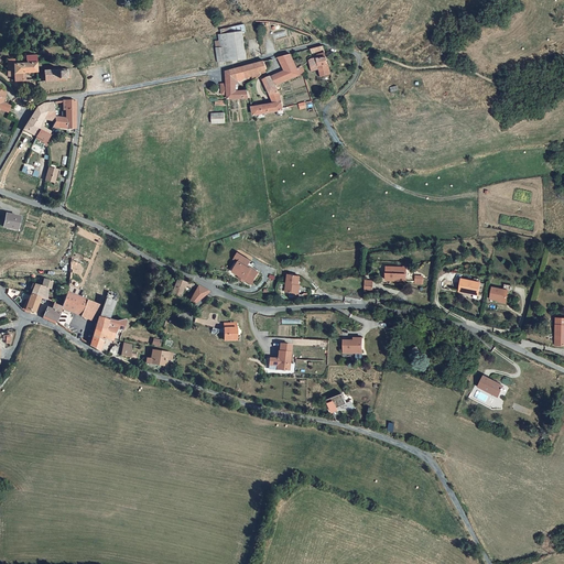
[(249,33),(248,28),(225,30),(225,35),(221,34),(221,41),(217,41),(218,62),(247,60),(246,33),(249,33)]
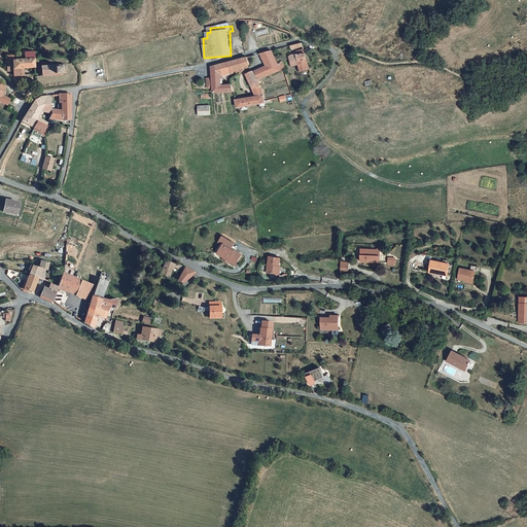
[(278,63),(272,50),(268,53),(261,54),(267,67),(254,72),(258,79),(281,70),(278,63)]
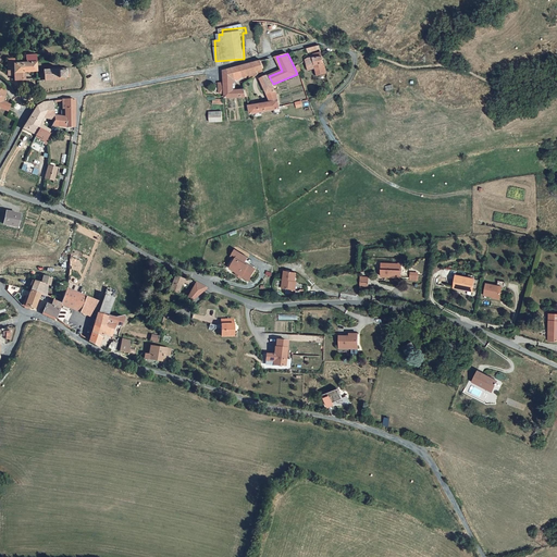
[(24,72),(36,71),(35,62),(35,54),(26,56),(27,62),(16,63),(14,63),(14,72),(24,72)]
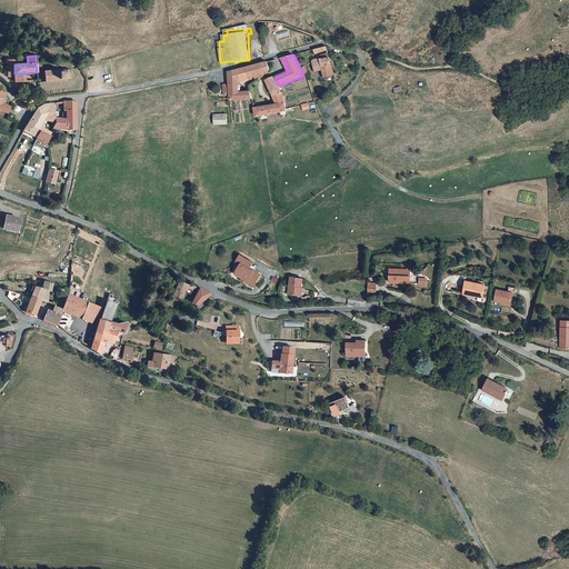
[(333,75),(329,57),(320,59),(322,69),(325,76),(325,77),(333,75)]
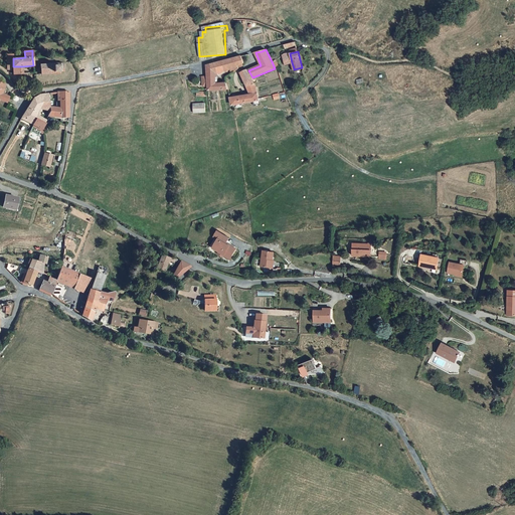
[(292,62),(290,53),(284,54),(287,64),(292,62)]
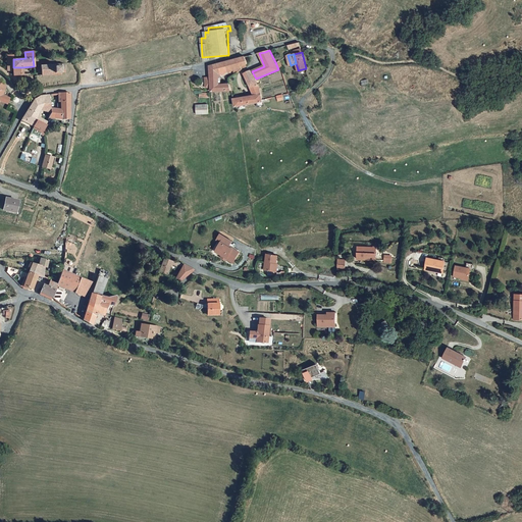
[(248,64),(246,57),(221,64),(210,66),(210,70),(227,67),(228,72),(242,68),(241,67),(246,64),(248,64)]
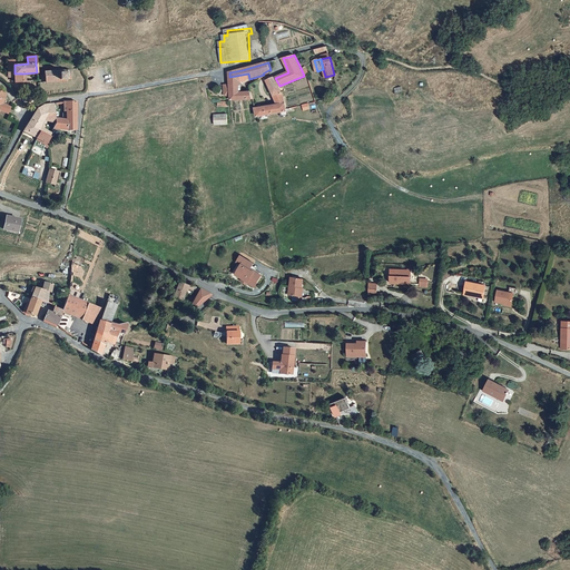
[(45,71),(46,82),(68,81),(67,79),(71,79),(71,70),(45,71)]
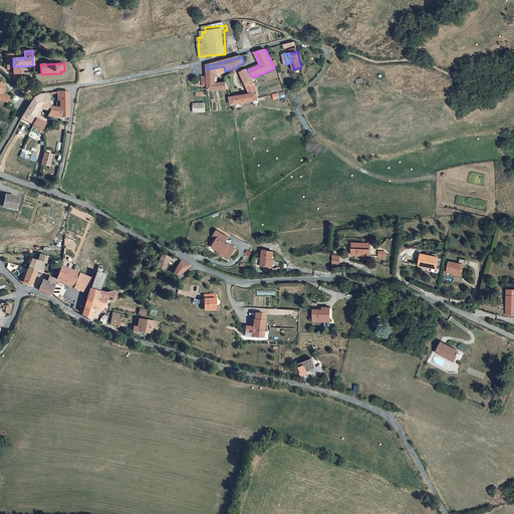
[(224,66),(207,69),(208,77),(216,77),(225,71),(224,66)]
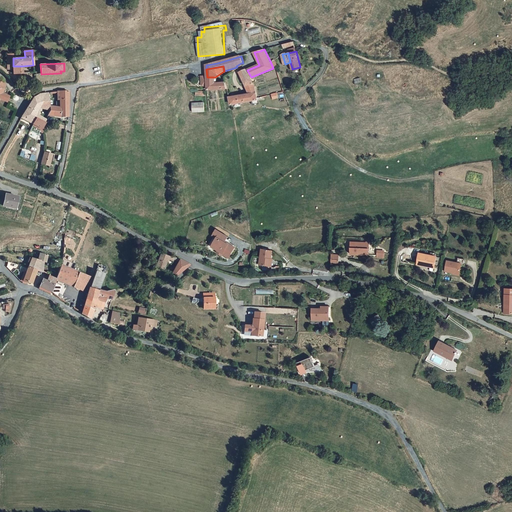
[(251,77),(247,70),(246,69),(239,73),(246,87),(254,83),(251,77)]
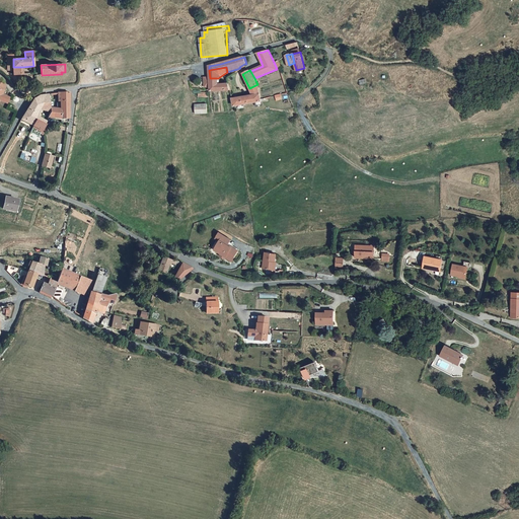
[(210,87),(211,92),(231,90),(229,85),(226,85),(226,84),(218,84),(218,78),(210,78),(210,87)]
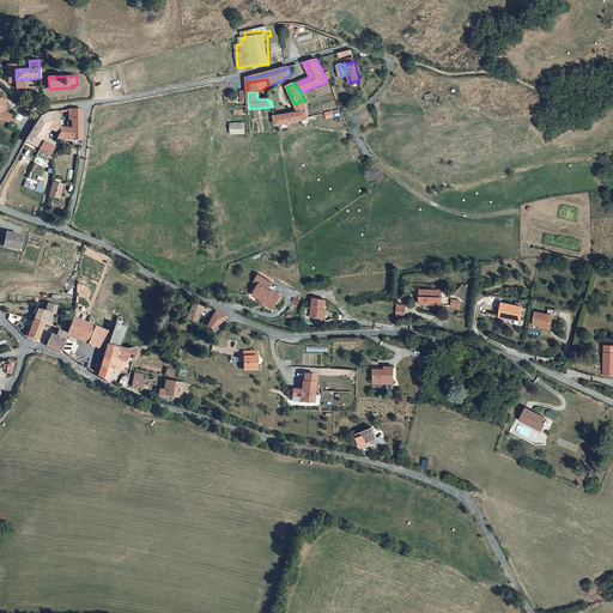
[(295,104),(297,113),(307,111),(304,99),(295,104)]
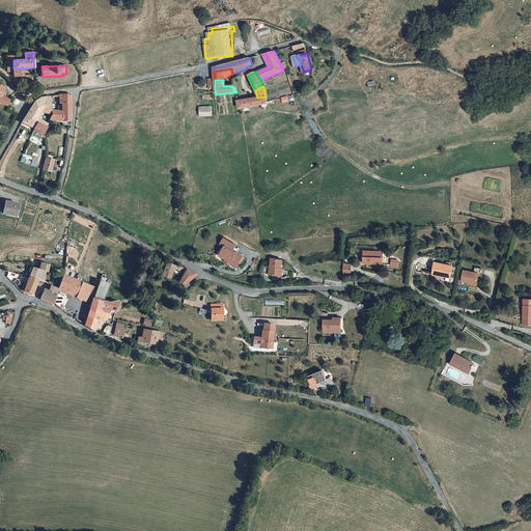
[(67,120),(72,120),(72,118),(73,113),(71,106),(71,94),(63,94),(59,94),(60,103),(62,103),(63,111),(63,120),(58,121),(59,126),(66,126),(67,120)]
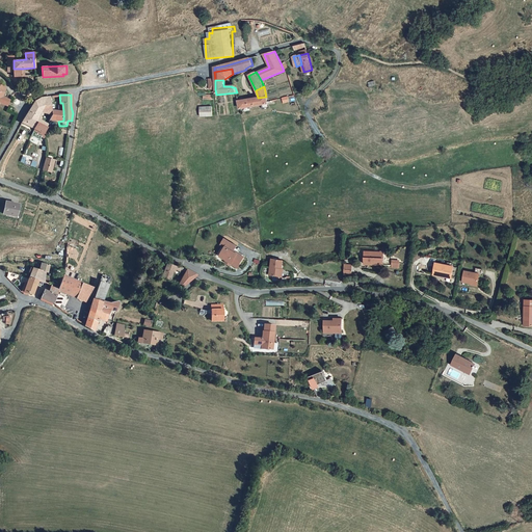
[(9,100),(2,97),(0,101),(0,102),(7,105),(9,100)]
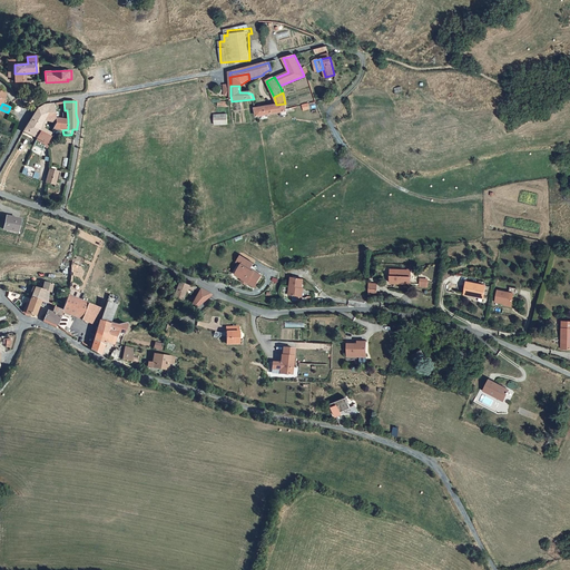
[(43,149),(46,146),(47,144),(50,136),(38,130),(40,126),(42,121),(47,114),(46,104),(42,105),(38,108),(36,111),(23,131),(36,137),(37,138),(33,146),(43,149)]
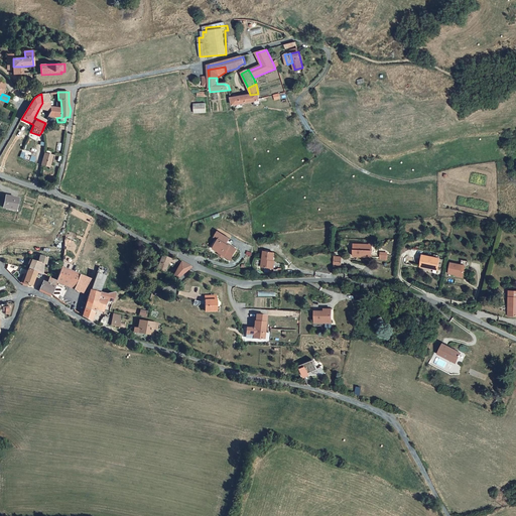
[(38,110),(51,112),(51,109),(50,99),(46,99),(44,94),(41,94),(42,103),(38,110)]
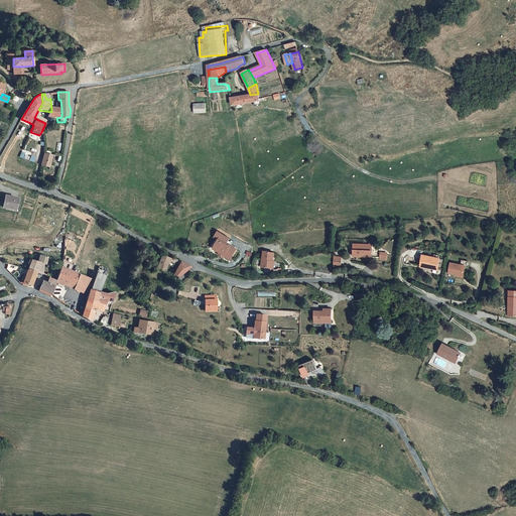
[(250,95),(232,99),(233,106),(237,105),(237,109),(243,108),(242,104),(253,102),(254,106),(260,105),(259,100),(258,94),(250,95)]
